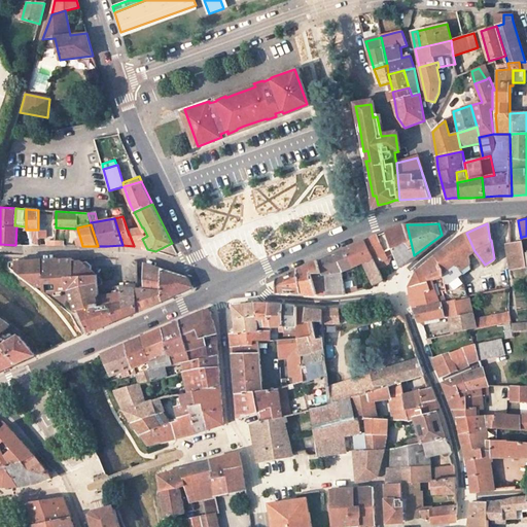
[(365,240),(378,267),(388,261),(386,257),(390,255),(388,249),(393,248),(400,267),(414,255),(407,224),(401,224),(388,230),(365,240)]
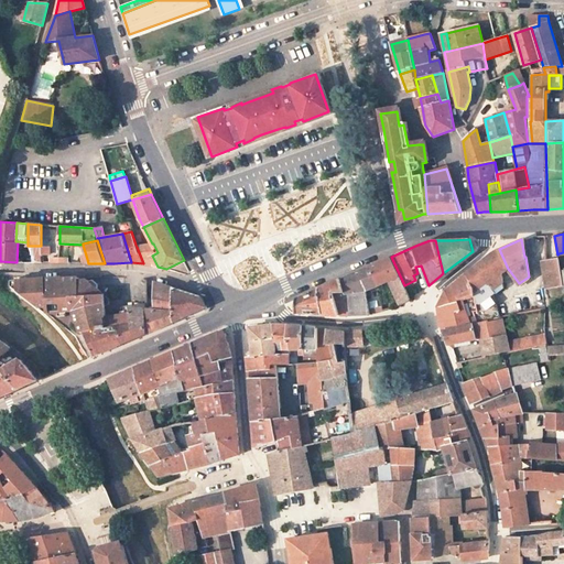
[(152,243),(137,247),(143,263),(154,266),(158,267),(152,256),(158,252),(153,243),(152,243)]
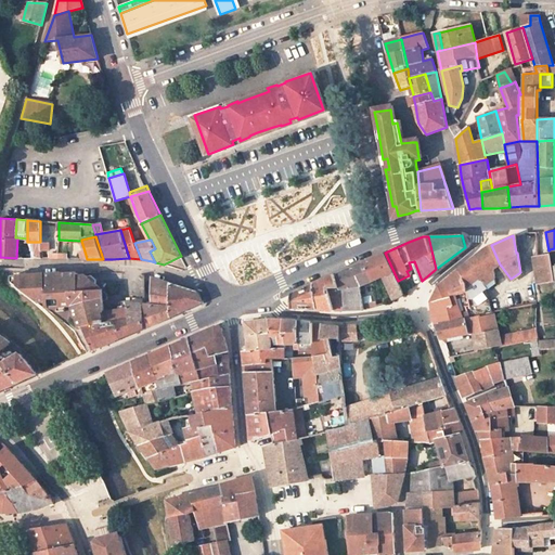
[(494,270),(501,266),(500,265),(491,245),(485,248),(464,265),(463,266),(461,269),(459,270),(466,283),(468,292),(468,295),(495,276),(494,270)]
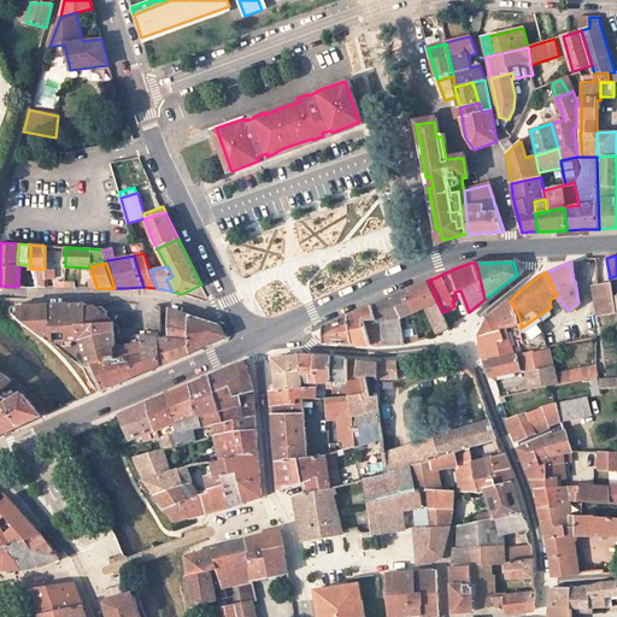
[(418,286),(407,289),(416,312),(425,307),(438,333),(448,327),(442,312),(428,281),(418,286)]
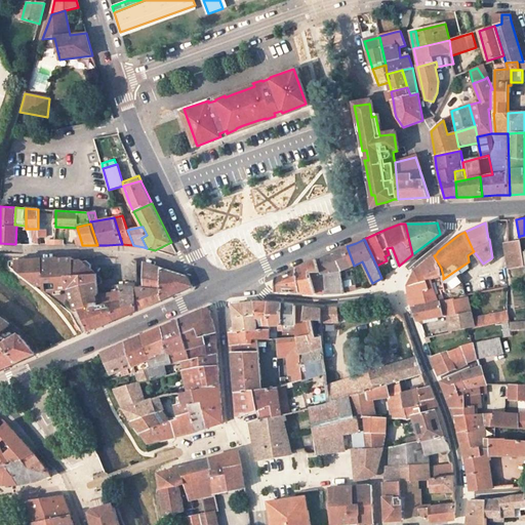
[(509,266),(524,264),(522,251),(520,240),(508,242),(505,243),(509,266)]
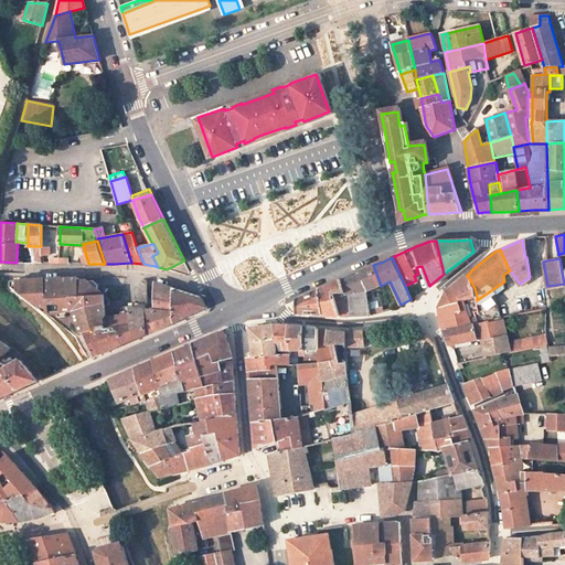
[(355,274),(341,279),(345,294),(350,316),(363,315),(360,292),(366,291),(381,286),(373,265),(355,274)]
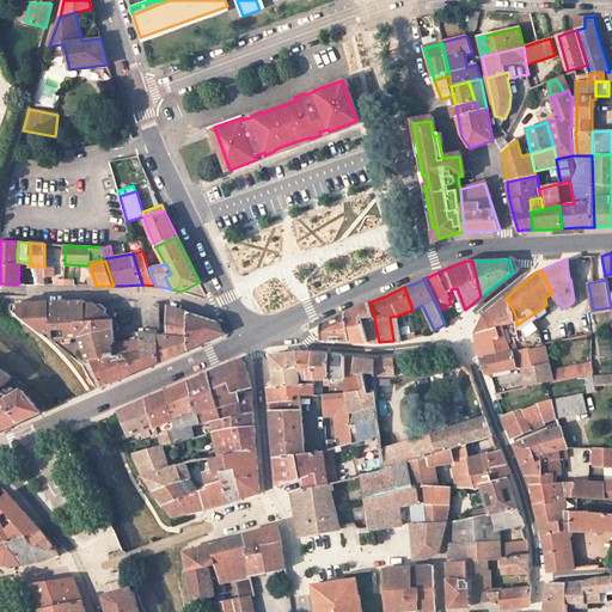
[(484,314),(475,332),(502,325),(516,322),(514,312),(506,298),(484,314)]
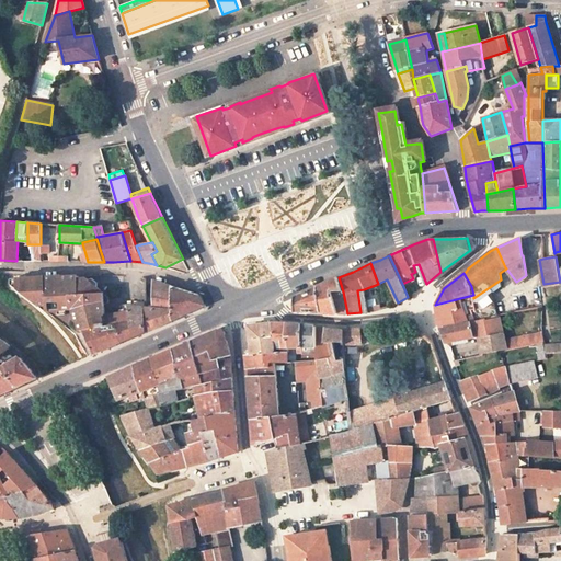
[(333,292),(343,292),(339,277),(317,287),(319,296),(320,304),(321,312),(338,315),(333,292)]
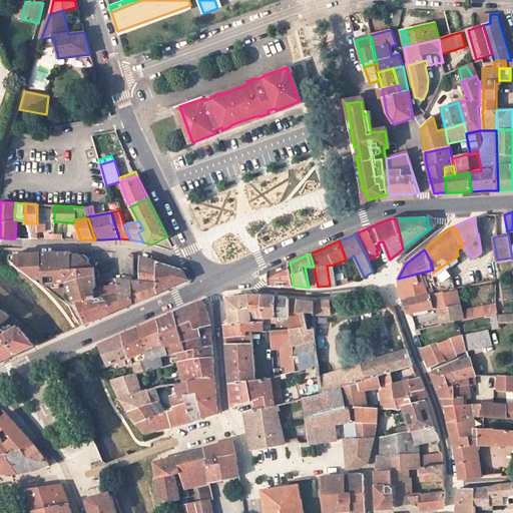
[(83,257),(76,257),(76,254),(59,255),(59,254),(12,257),(12,259),(37,279),(49,278),(50,284),(51,285),(52,286),(68,285),(68,281),(73,280),(73,284),(75,284),(77,298),(80,297),(81,302),(99,298),(97,288),(94,280),(102,280),(102,273),(92,262),(84,262),(83,257)]
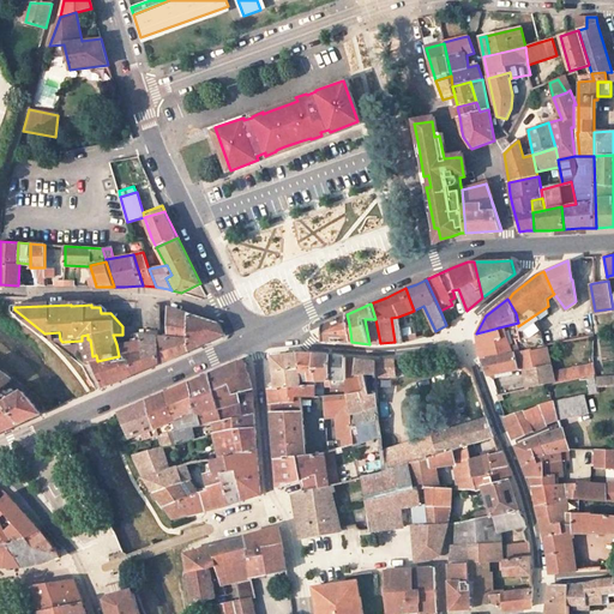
[(214,320),(168,307),(168,336),(188,337),(187,350),(208,342),(226,333),(220,323),(214,320)]
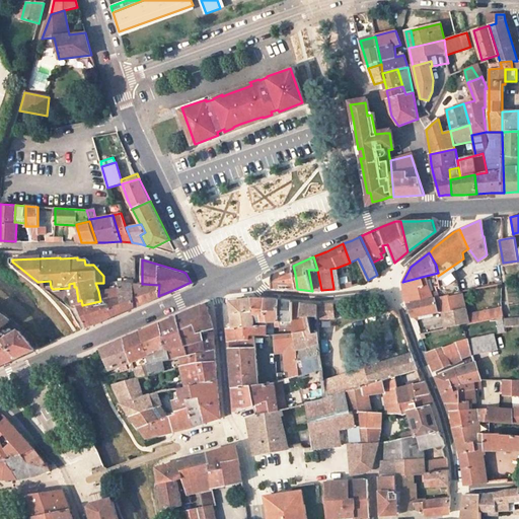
[(293,266),(274,274),(272,287),(297,289),(296,281),(295,274),(293,266)]
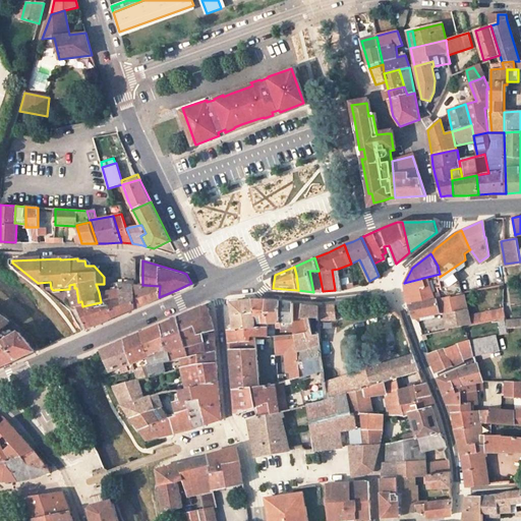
[(323,291),(319,271),(309,271),(313,292),(323,291)]
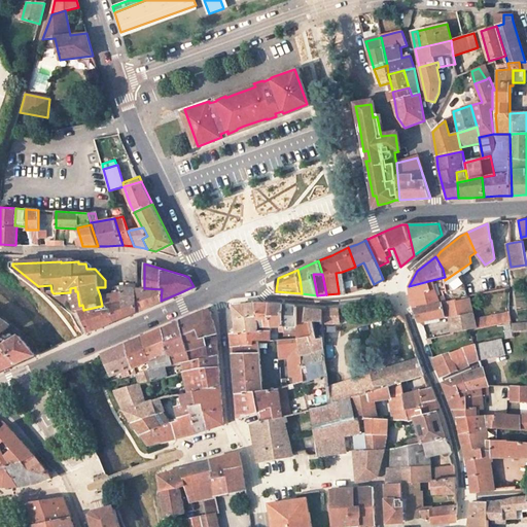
[(413,308),(441,302),(437,297),(435,292),(433,287),(432,282),(432,280),(409,286),(411,300),(413,308)]
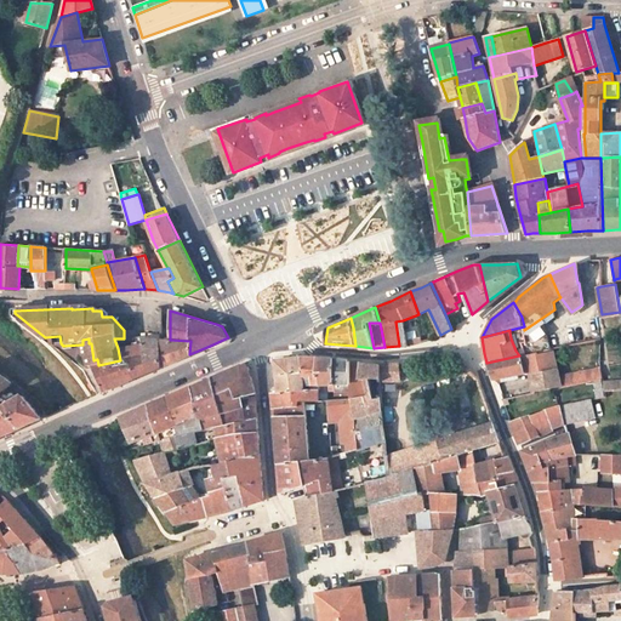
[(163,366),(161,339),(142,337),(143,343),(148,374),(155,370),(163,366)]
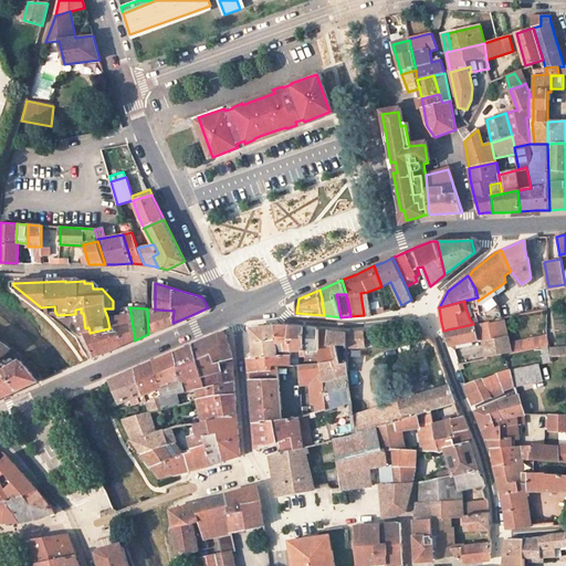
[(155,310),(147,308),(148,334),(161,328),(173,323),(174,311),(155,310)]
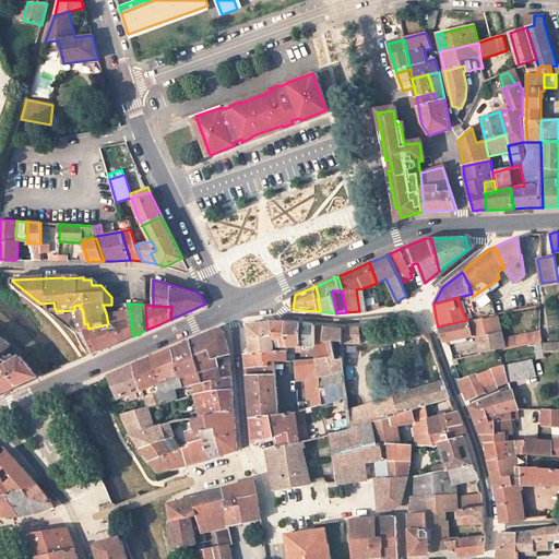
[(121,311),(106,313),(108,324),(119,322),(122,341),(129,337),(133,336),(129,309),(121,311)]
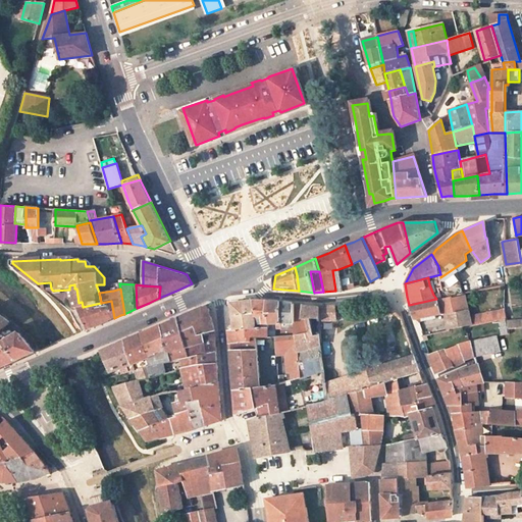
[(446,315),(468,310),(465,295),(453,297),(452,296),(442,298),(436,299),(409,305),(411,312),(413,319),(418,318),(442,313),(446,315)]
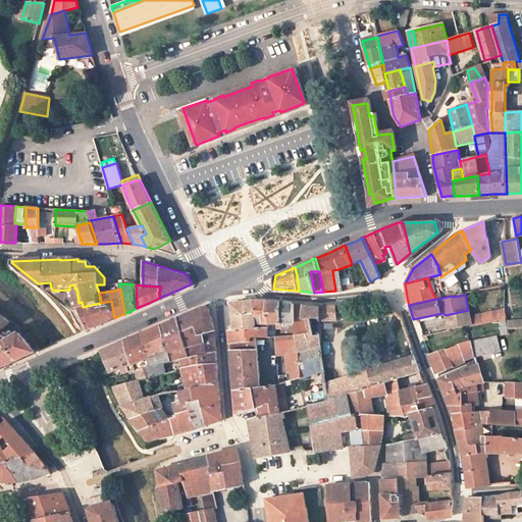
[(114,318),(111,301),(101,303),(83,307),(79,307),(88,329),(100,324),(114,318)]
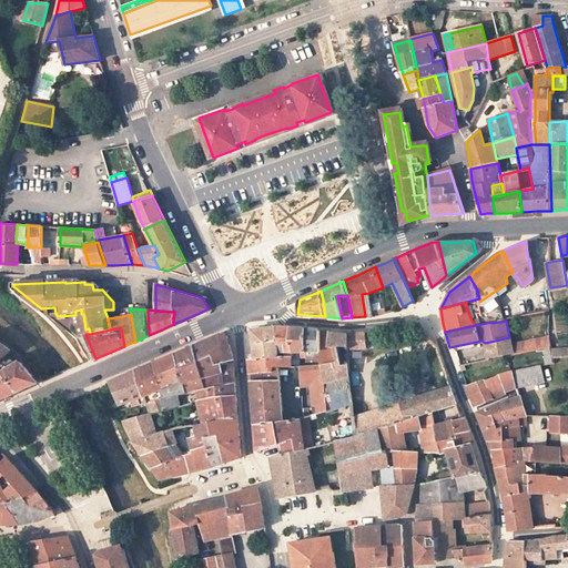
[(252,330),(255,358),(288,357),(288,346),(276,346),(275,327),(252,330)]
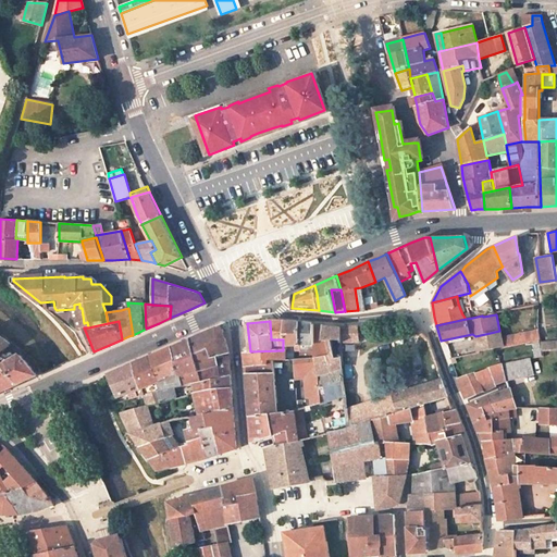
[(283,339),(286,339),(284,321),(270,321),(271,339),(283,339)]
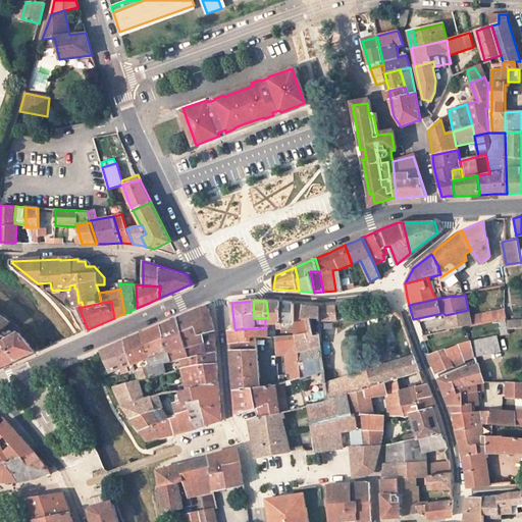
[(280,302),(266,301),(268,318),(270,318),(271,328),(281,328),(281,323),(280,302)]
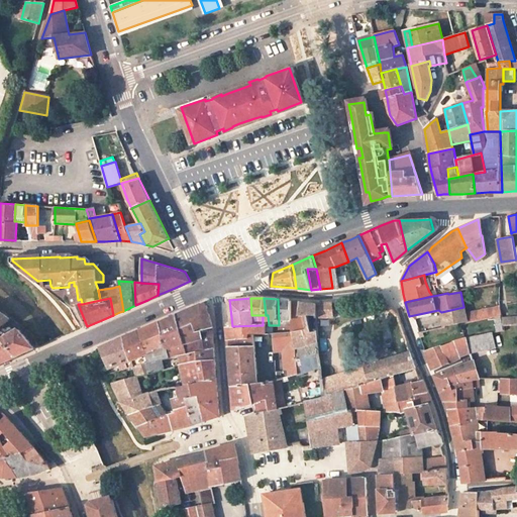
[(290,299),(278,299),(279,320),(292,320),(290,299)]
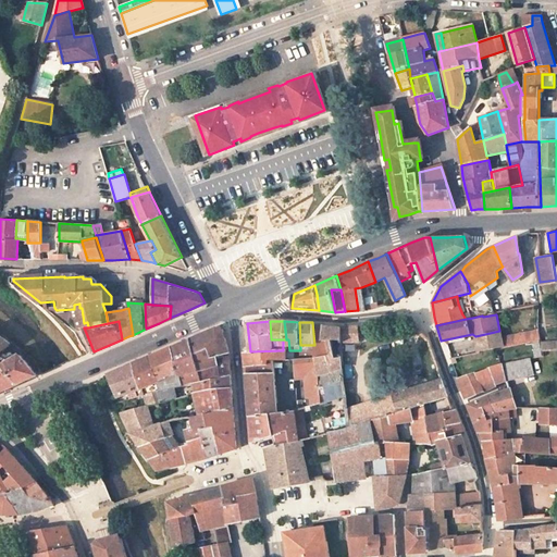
[(314,345),(314,350),(314,357),(329,355),(326,339),(322,339),(322,325),(312,322),(314,345)]
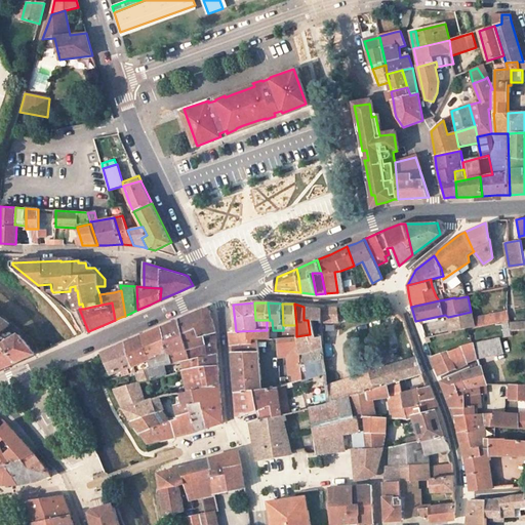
[(337,318),(352,316),(351,306),(336,307),(337,318)]
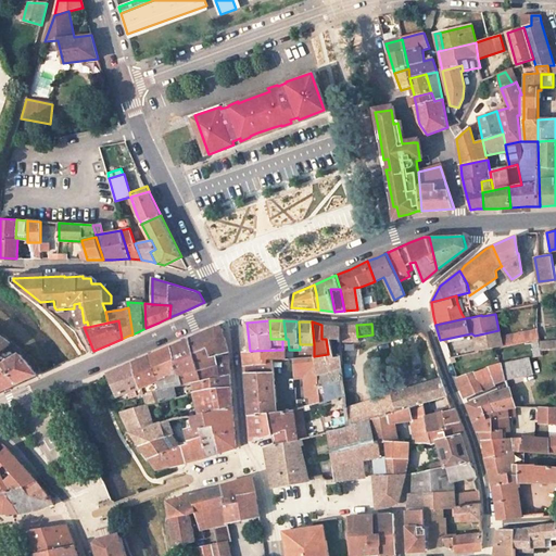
[(321,325),(321,339),(326,339),(340,339),(340,338),(341,326),(321,325)]
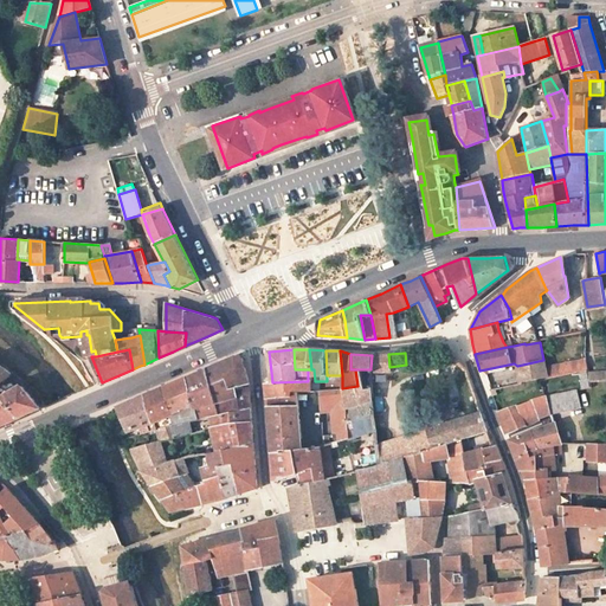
[(388,354),(372,355),(371,368),(389,369),(389,367),(388,354)]
